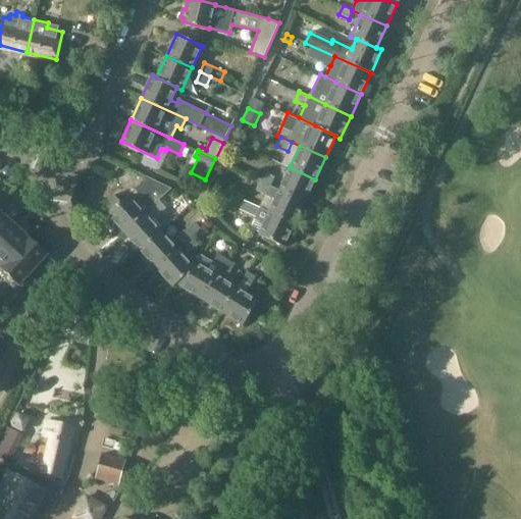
[(279,190),(305,201),(315,179),(290,167),(279,190)]
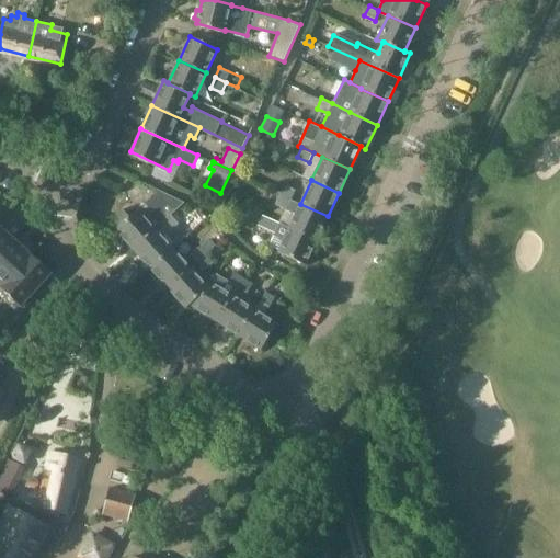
[(285,184),(281,193),(290,198),(292,198),(296,189),(285,184)]
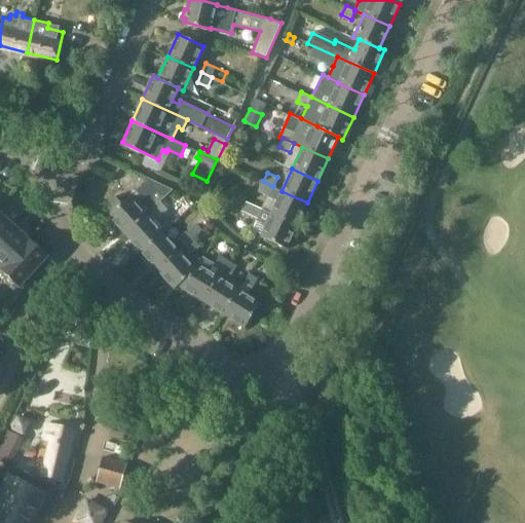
[(124,233),(160,200),(174,189),(149,177),(136,190),(144,199),(138,204),(130,196),(122,202),(115,194),(102,207),(109,214),(109,215),(124,233)]
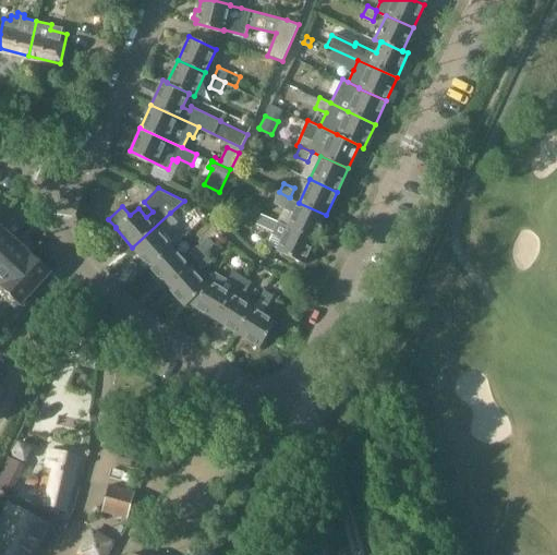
[(285,207),(294,212),(288,226),(315,239),(326,215),(299,203),(290,197),(289,197),(285,207)]
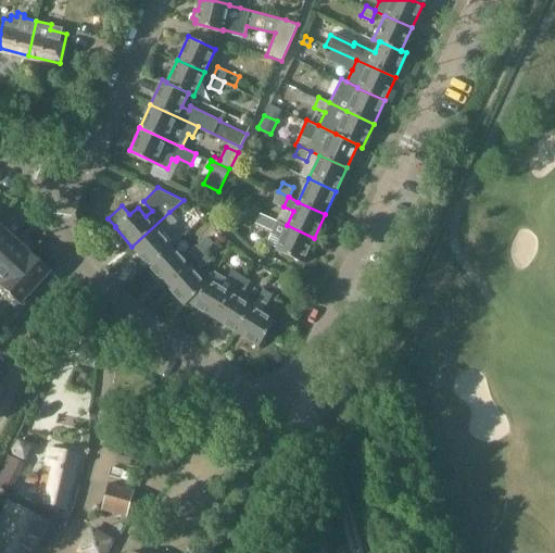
[(178,221),(169,212),(131,247),(149,266),(172,246),(180,238),(171,228),(178,221)]
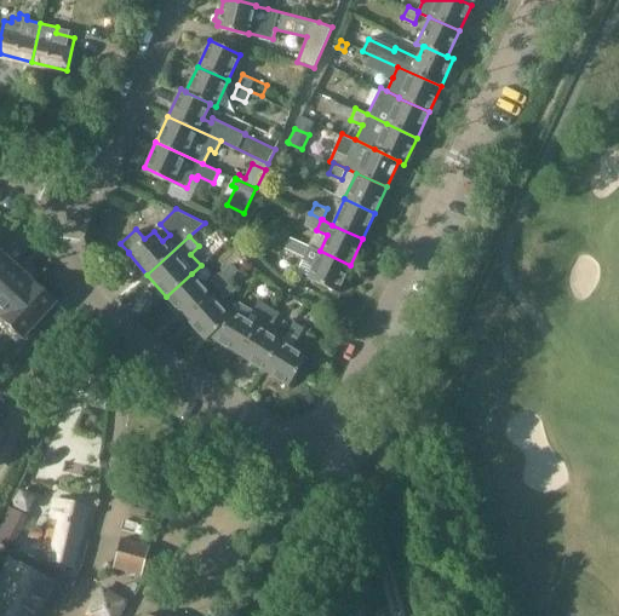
[(285,248),(304,257),(298,270),(308,274),(307,277),(337,292),(350,265),(320,251),(290,236),(285,248)]
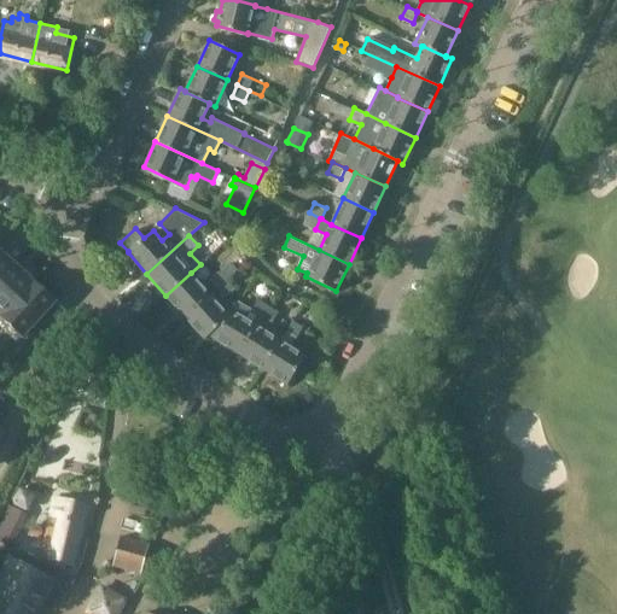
[(0,280),(16,264),(0,249),(0,280)]
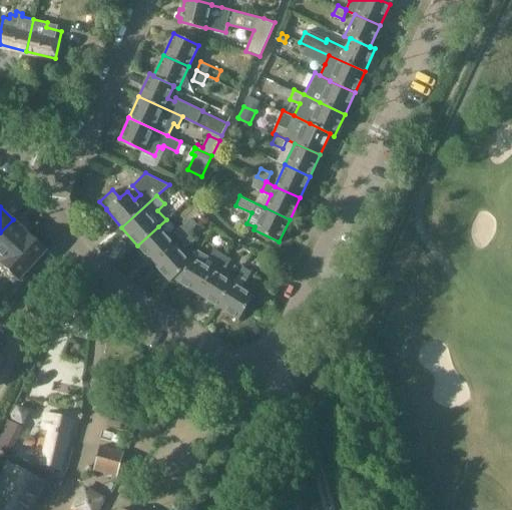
[(174,231),(181,238),(189,230),(198,222),(194,218),(189,217),(174,231)]
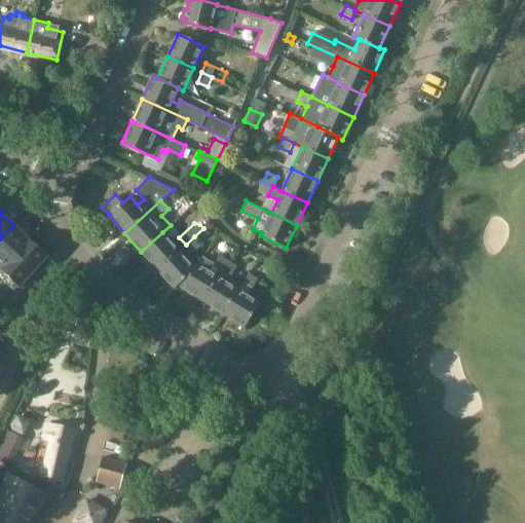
[(0,238),(0,270),(29,239),(15,227),(13,225),(0,238)]
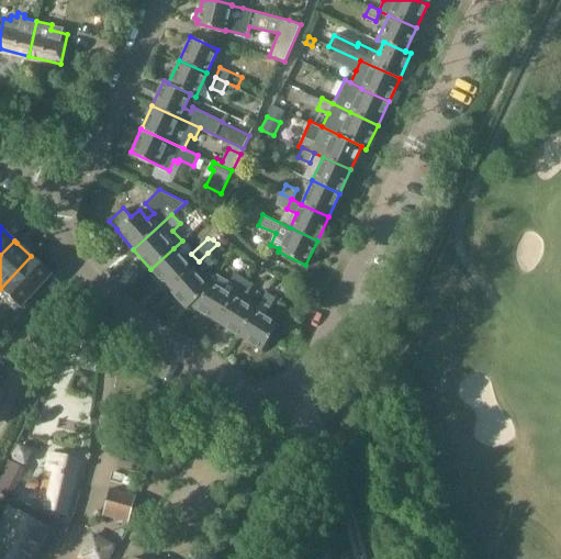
[(150,269),(169,289),(192,268),(174,248),(150,269)]
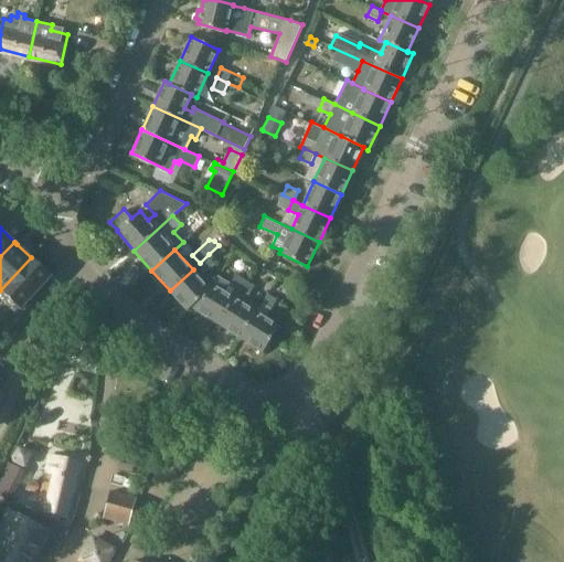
[(216,263),(209,254),(200,263),(208,272),(216,263)]
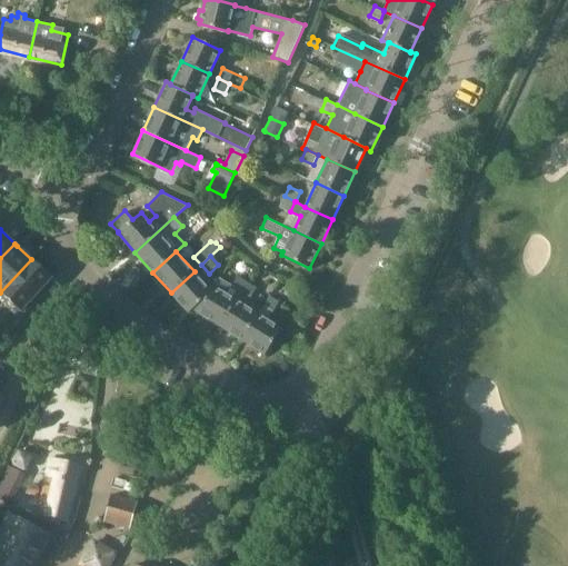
[(0,293),(0,295),(2,293),(21,309),(50,276),(31,259),(0,293)]
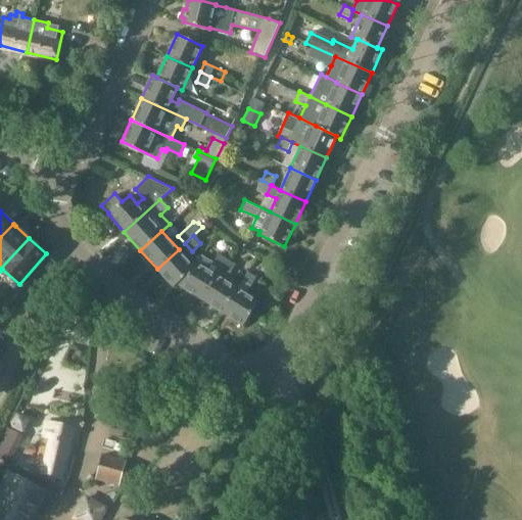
[(174,287),(177,284),(193,266),(179,249),(157,269),(174,287)]
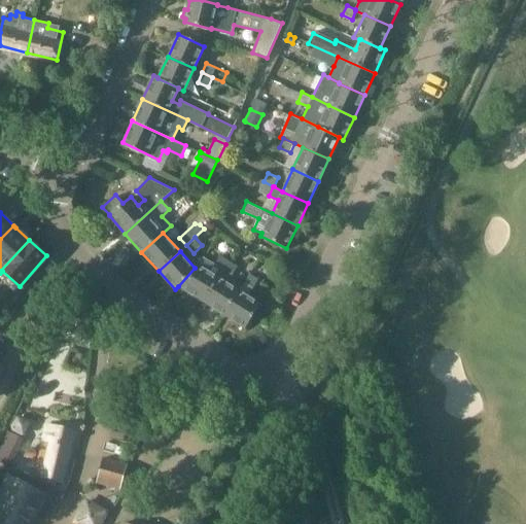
[(195,268),(178,286),(202,301),(218,276),(223,269),(230,259),(220,254),(215,264),(204,256),(198,264),(198,263),(195,268)]
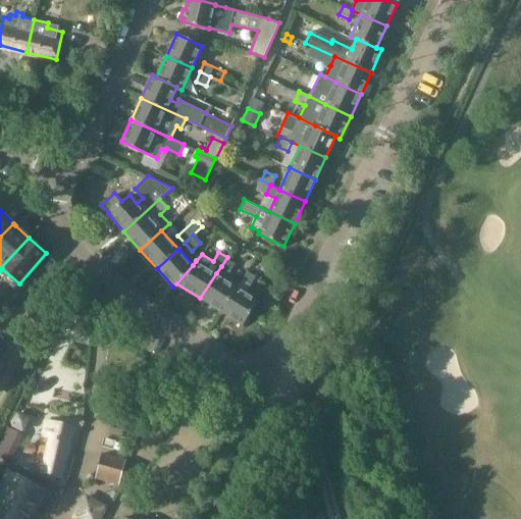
[(221,266),(230,271),(236,262),(227,257),(221,266)]
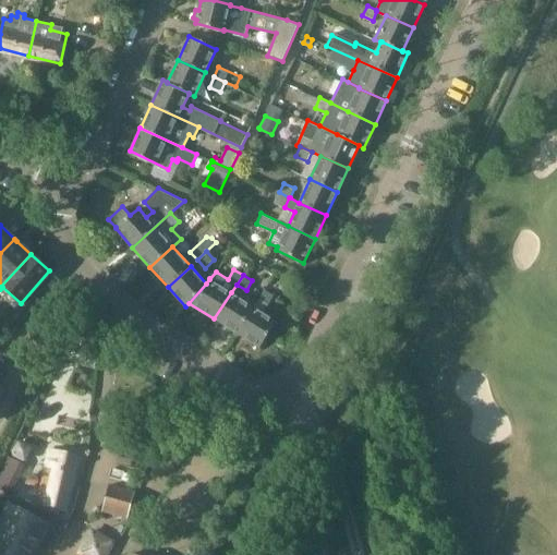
[(265,289),(253,306),(239,334),(262,348),(277,322),(263,313),(275,296),(265,289)]
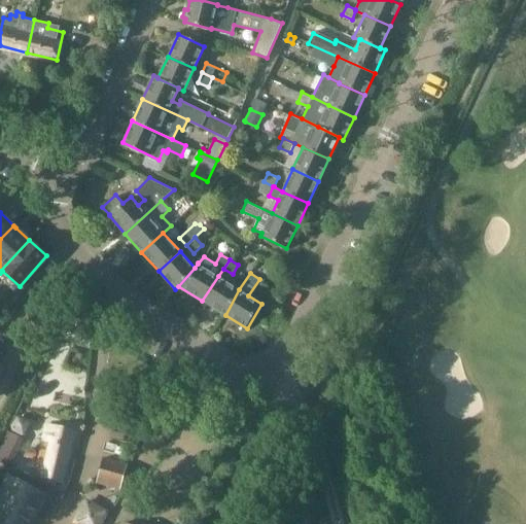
[(218,276),(202,301),(214,308),(225,315),(239,289),(228,282),(218,276)]
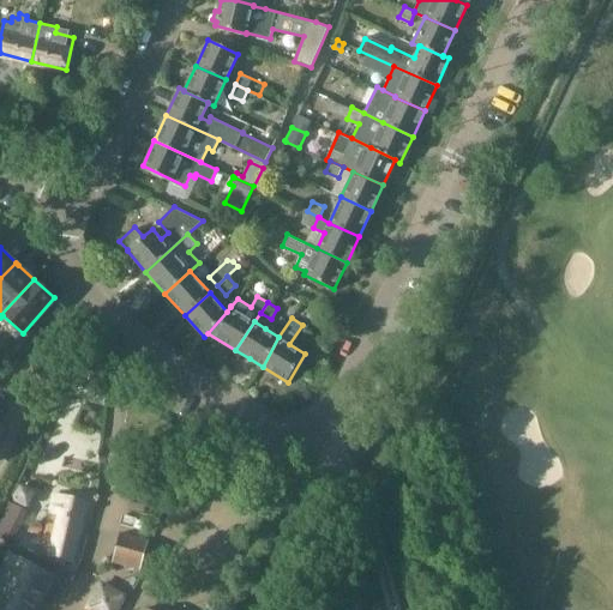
[(36,490),(24,484),(18,496),(30,502),(36,490)]
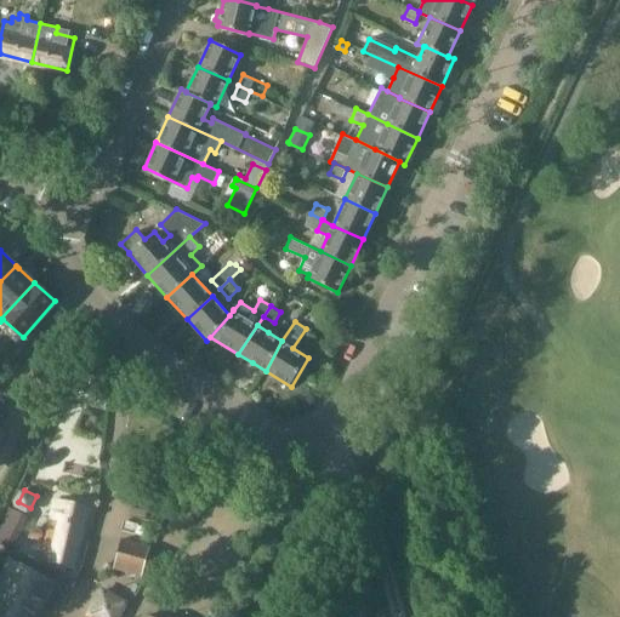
[(47,548),(45,560),(75,567),(91,506),(56,497),(44,547),(47,548)]
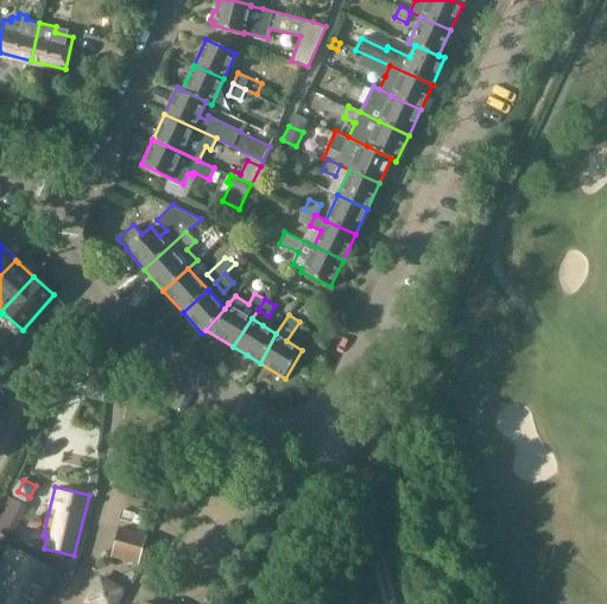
[(4,510),(0,516),(0,525),(11,531),(18,516),(4,510)]
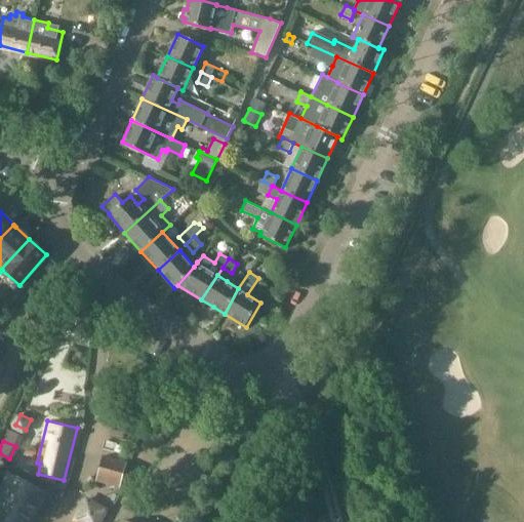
[(120,487),(127,463),(103,455),(96,480),(120,487)]
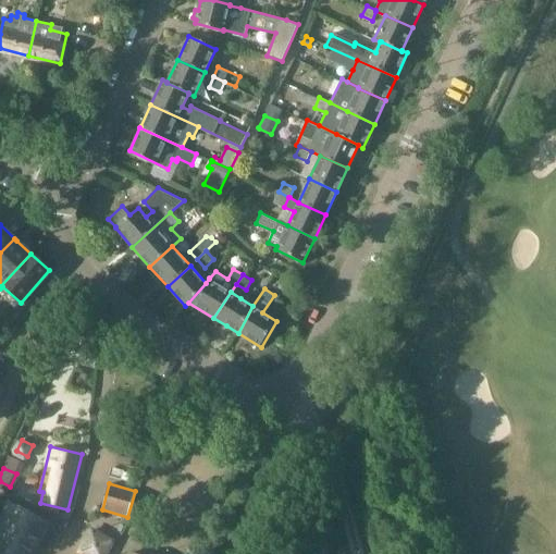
[(10,502),(0,520),(0,553),(31,553),(48,522),(10,502)]
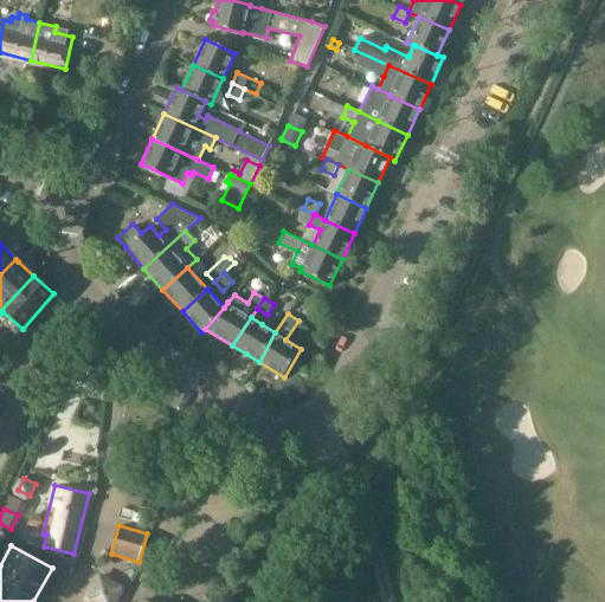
[(120,601),(127,588),(96,573),(82,601),(120,601)]
